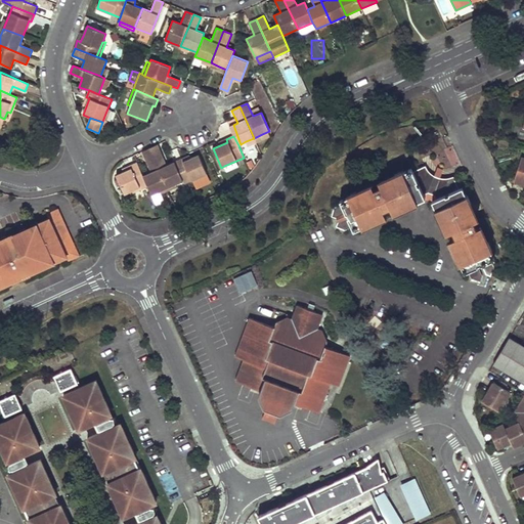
[(183,181),(175,162),(167,166),(158,144),(149,148),(167,187),(175,184),(183,181)]
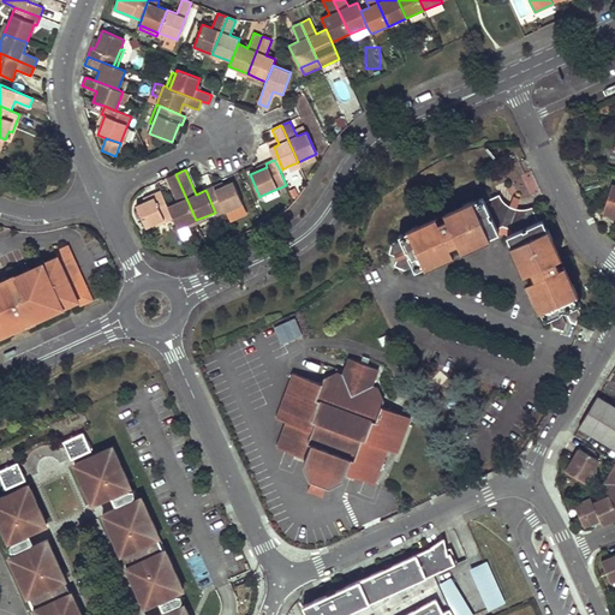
[(173,219),(178,228),(187,225),(196,220),(175,174),(167,178),(178,202),(168,207),(172,216),(173,219)]
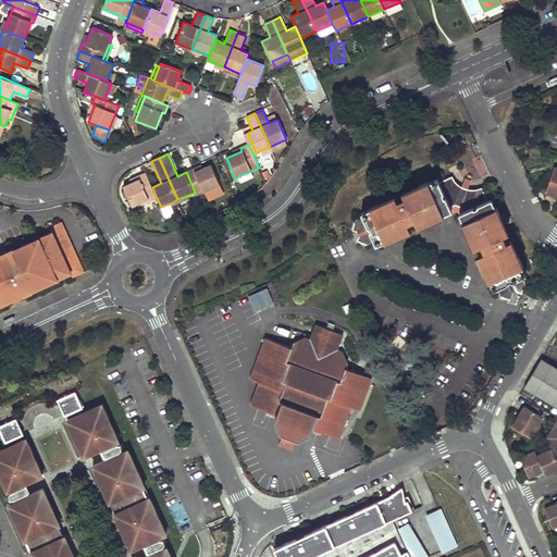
[(194,169),(186,172),(195,193),(196,195),(220,185),(211,164),(202,168),(195,172),(194,169)]
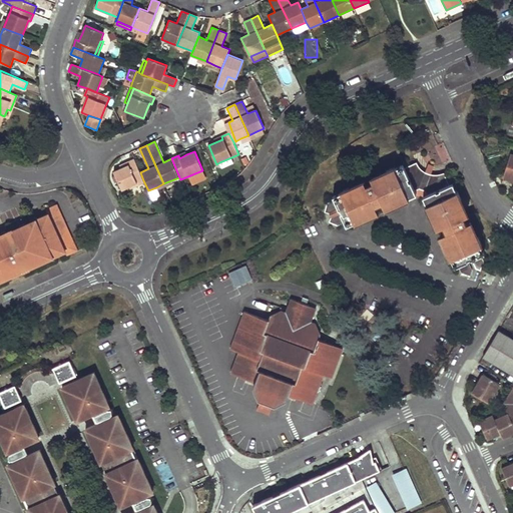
[(219,162),(221,168),(233,162),(231,157),(219,162)]
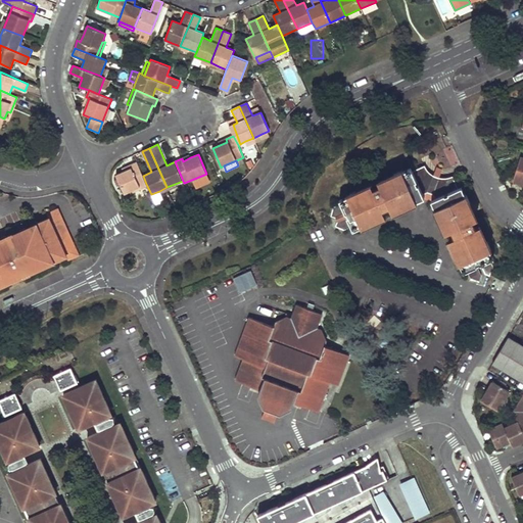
[(522,161),(520,161),(514,178),(522,180),(522,161)]
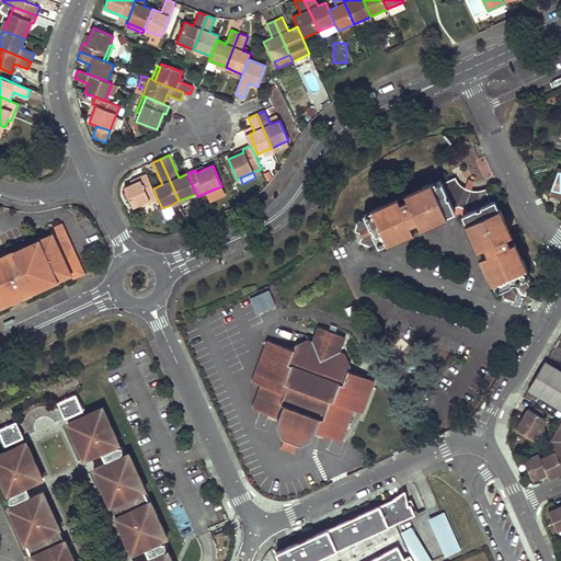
[(153,189),(147,174),(139,178),(140,181),(133,184),(124,187),(134,208),(141,205),(157,197),(153,189)]
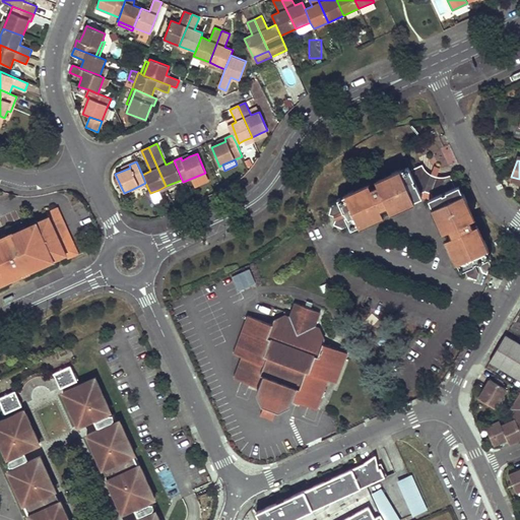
[(477,263),(486,259),(491,257),(488,249),(489,248),(484,240),(483,241),(476,224),(472,226),(469,219),(473,218),(466,202),(467,202),(463,194),(462,194),(459,186),(455,187),(450,175),(447,177),(444,177),(441,177),(437,177),(434,176),(432,175),(431,174),(428,172),(425,169),(423,165),(409,171),(408,167),(400,171),(399,170),(391,173),(392,175),(376,182),(378,185),(371,188),(370,185),(353,192),(353,190),(344,194),(345,195),(337,199),(339,203),(331,206),(329,215),(334,216),(335,220),(333,225),(342,229),(349,225),(350,229),(359,225),(360,226),(368,222),(368,221),(383,214),(381,208),(387,205),(390,211),(405,204),(406,205),(414,202),(413,200),(421,197),(429,199),(433,207),(432,208),(435,216),(436,216),(443,232),(447,230),(450,237),(446,239),(453,254),(452,255),(456,263),(457,262),(461,270),(464,269),(474,264),(477,263)]
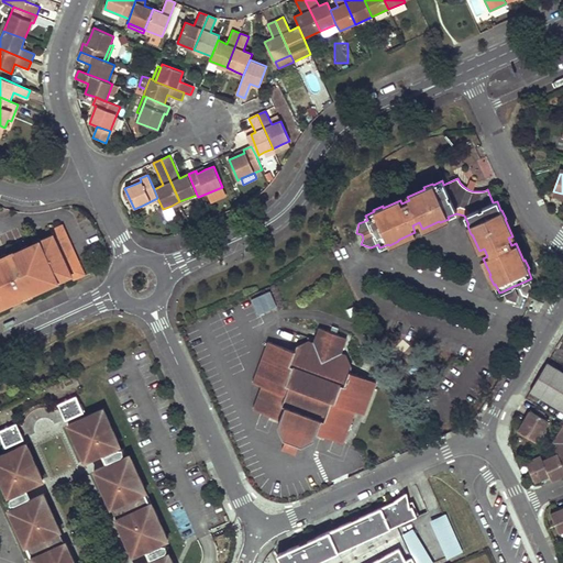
[(142,206),(143,208),(158,200),(157,198),(142,206)]
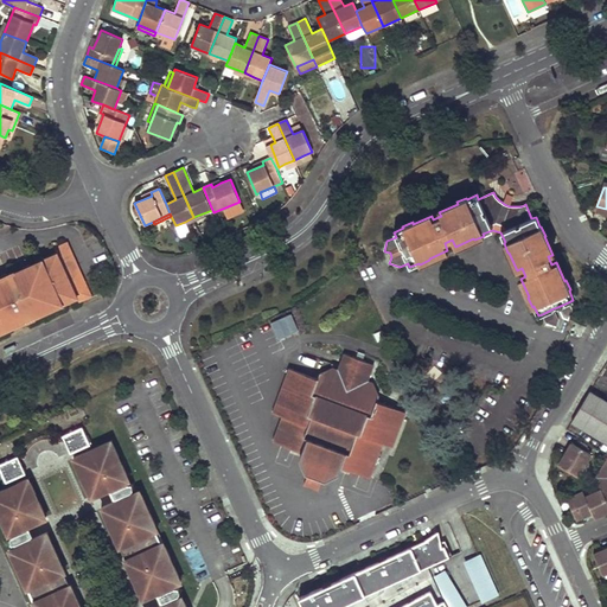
[(68,242),(55,248),(57,254),(77,298),(80,302),(93,296),(68,242)]
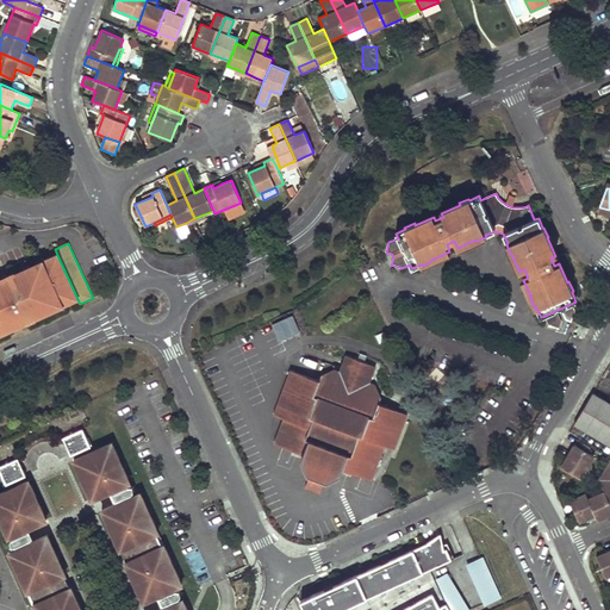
[(0,280),(0,332),(78,299),(57,255),(0,280)]
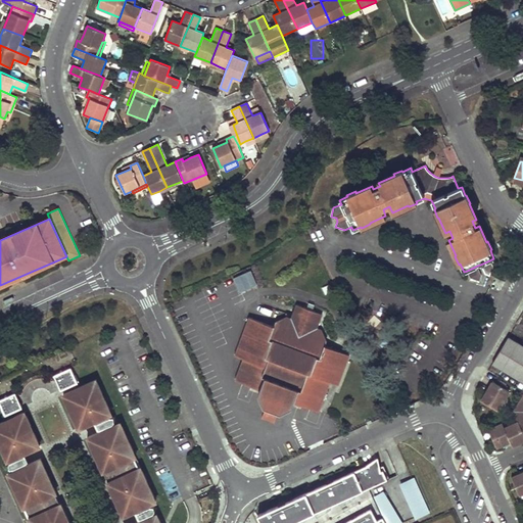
[(489,260),(480,265),(484,274),(489,276),(493,268),(489,260)]
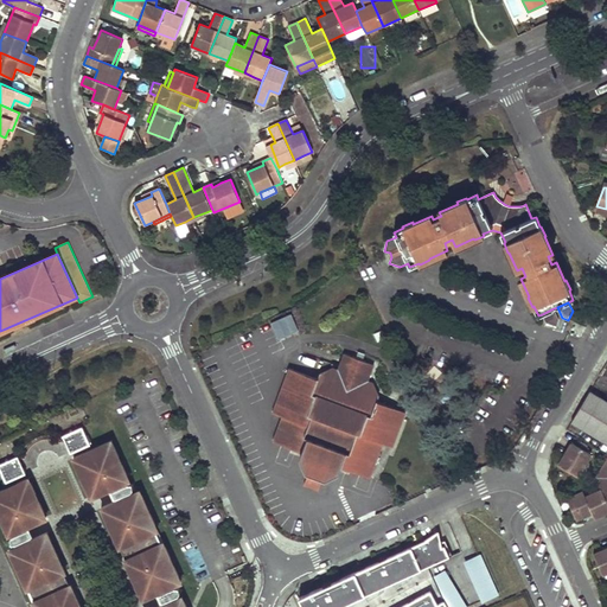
[(554,308),(542,314),(545,323),(556,326),(558,320),(554,308)]
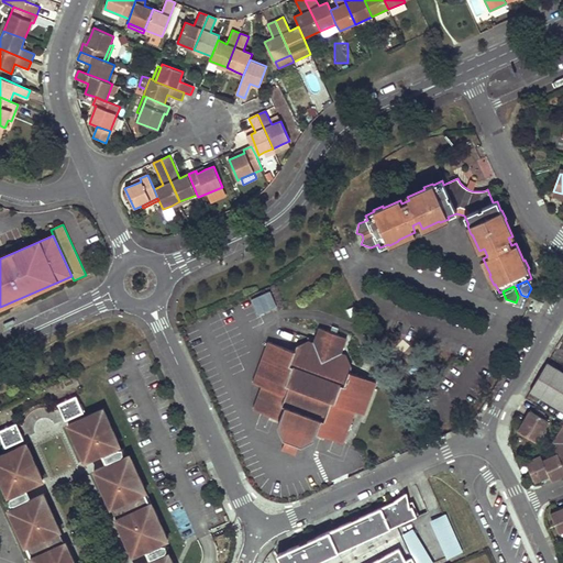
[(251,297),(258,313),(277,306),(271,289),(251,297)]
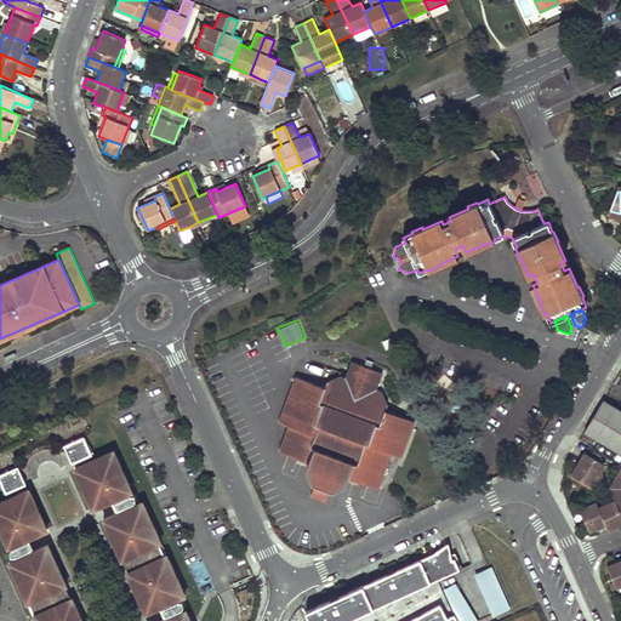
[(379,489),(380,486),(392,454),(402,457),(415,422),(386,410),(388,405),(381,392),(376,389),(382,374),(352,362),(346,379),(341,376),(326,382),(325,388),(296,377),(279,422),(289,426),(279,451),(309,462),(308,463),(307,468),(313,482),(317,483),(330,488),(334,489),(347,483),(349,478),(379,489)]
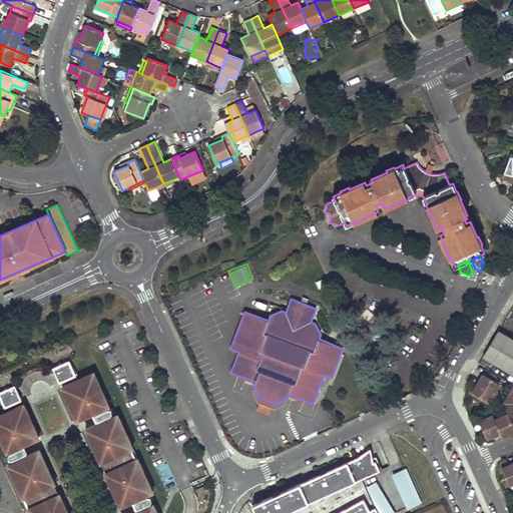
[(512,375),(512,339),(498,331),(483,357),(512,375)]
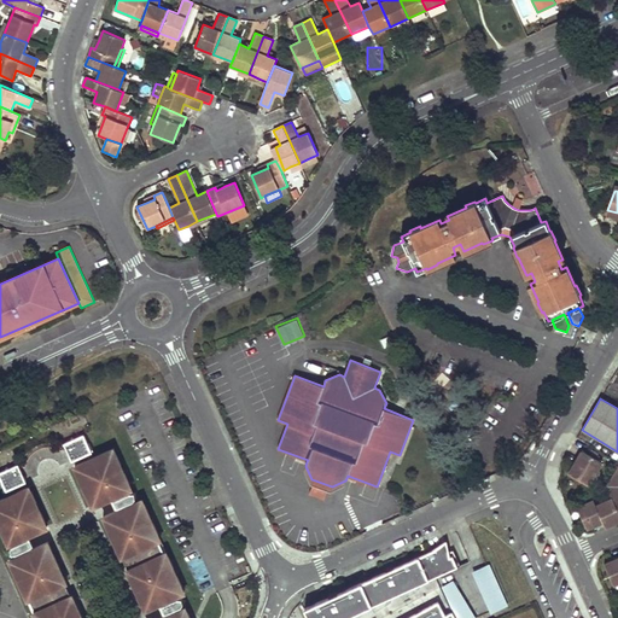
[(70,456),(73,461),(89,453),(87,445),(88,444),(83,435),(68,442),(74,454),(70,456)]
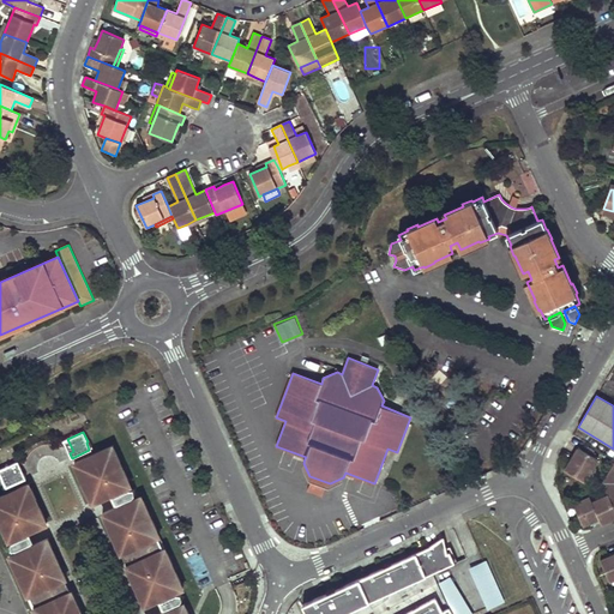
[(76,463),(78,468),(76,469),(82,480),(83,479),(86,487),(85,488),(90,499),(92,499),(94,503),(112,495),(118,507),(103,515),(106,521),(107,519),(112,528),(109,529),(114,540),(116,539),(120,547),(118,548),(121,554),(127,566),(126,567),(130,572),(131,572),(134,579),(133,581),(138,593),(140,591),(144,600),(142,601),(144,607),(160,600),(166,613),(161,613),(187,613),(186,609),(184,609),(181,605),(174,608),(168,596),(181,590),(179,585),(181,585),(175,573),(174,575),(169,566),(172,565),(167,554),(164,555),(155,533),(157,533),(151,521),(150,522),(146,513),(148,513),(143,501),(140,503),(139,498),(126,504),(121,491),(128,488),(126,482),(128,482),(122,470),(121,471),(118,463),(119,462),(112,446),(76,463)]
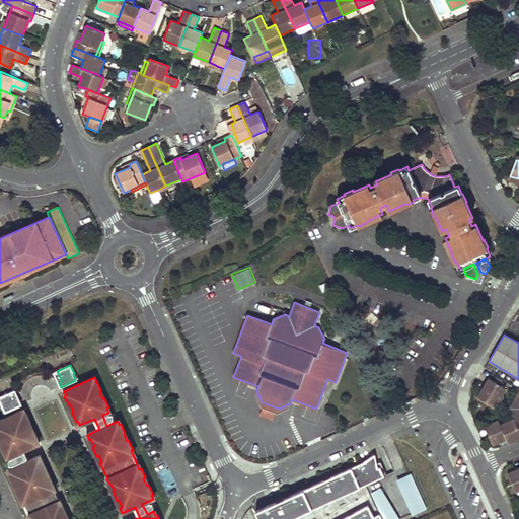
[(477,397),(494,408),(505,388),(489,379),(477,397)]
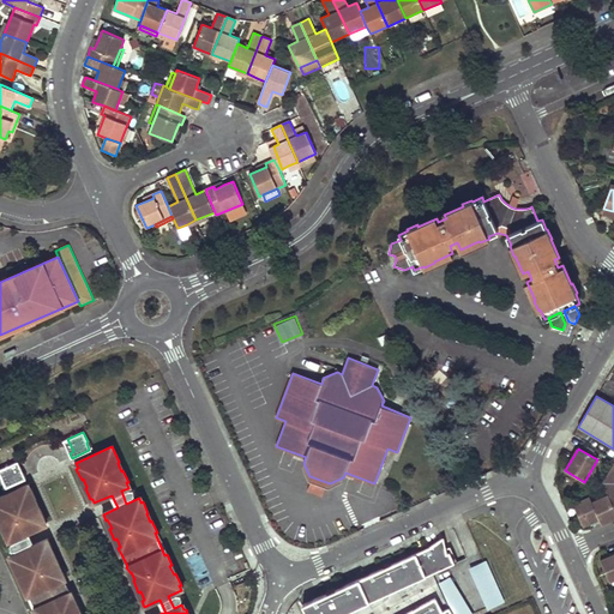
[(0,469),(0,473),(4,481),(5,480),(8,487),(26,479),(24,474),(20,475),(14,463),(0,469)]
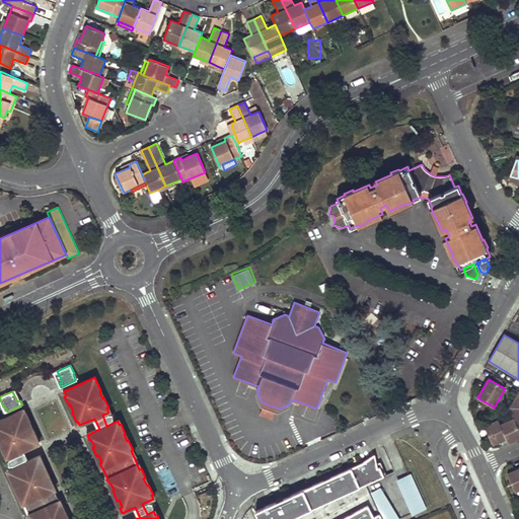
[(518,392),(510,408),(515,419),(501,425),(499,420),(485,426),(493,444),(506,438),(508,443),(518,438),(518,392)]
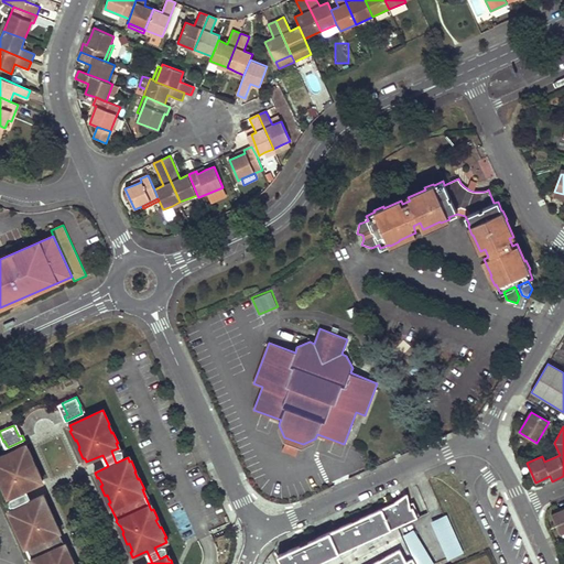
[(288,438),(283,451),(295,455),(300,443),(288,438)]
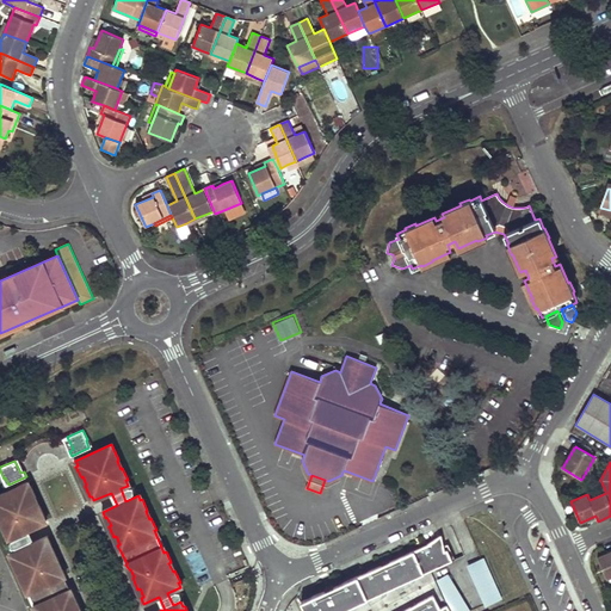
[(0,494),(0,516),(2,523),(1,524),(6,535),(8,534),(10,538),(18,535),(24,548),(11,553),(13,557),(11,559),(16,569),(18,569),(22,578),(19,578),(25,590),(26,588),(37,610),(35,610),(80,610),(78,603),(75,604),(72,596),(74,596),(71,588),(71,590),(65,576),(66,576),(62,571),(61,572),(56,563),(59,562),(54,551),(51,551),(48,544),(50,543),(47,537),(32,543),(26,531),(44,523),(42,518),(44,517),(39,506),(37,507),(34,499),(36,499),(30,487),(29,488),(26,483),(0,494)]
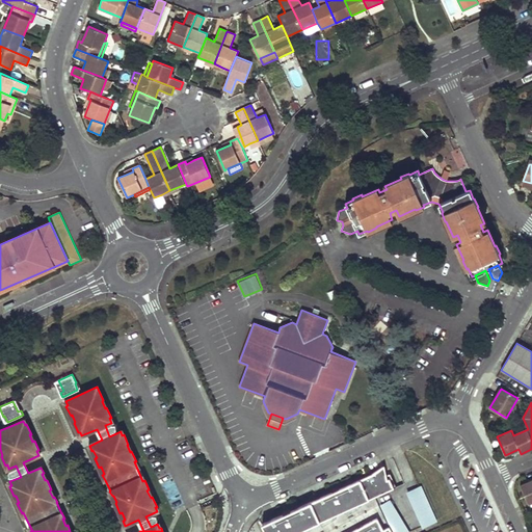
[(262,524),(265,531),(295,531),(296,531),(312,525),(320,521),(336,514),(344,510),(360,503),(394,488),(388,475),(386,475),(383,466),(374,473),(339,488),(341,494),(335,497),(331,493),(290,510),(292,515),(286,519),(283,514),(262,524)]
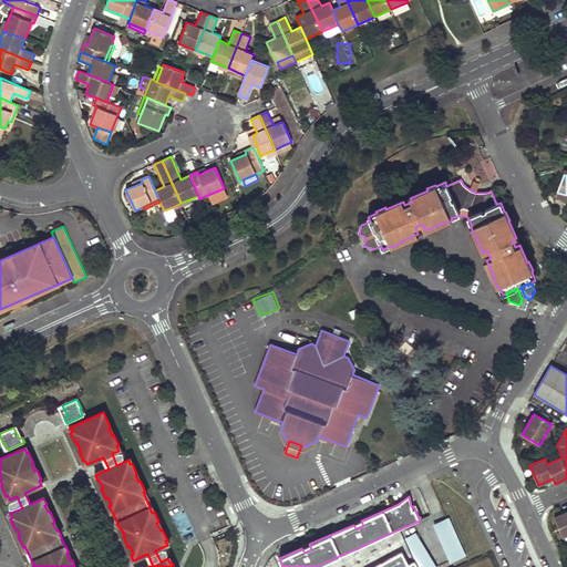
[(566,512),(563,514),(554,517),(563,537),(566,534),(566,512)]
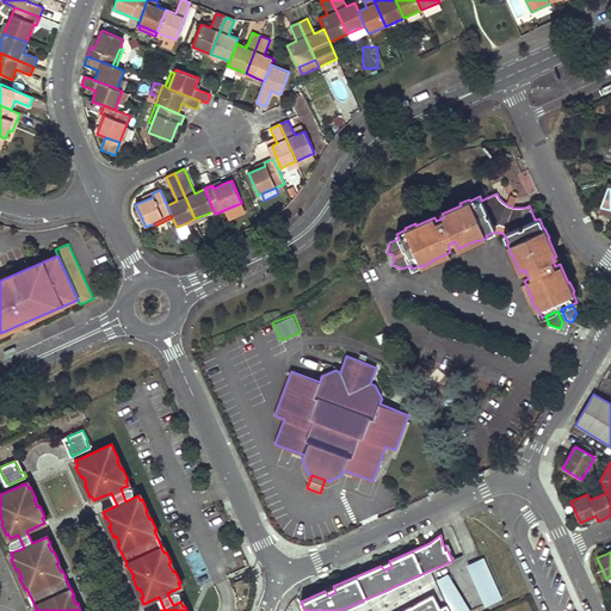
[(481,560),(469,566),(485,600),(497,596),(481,560)]
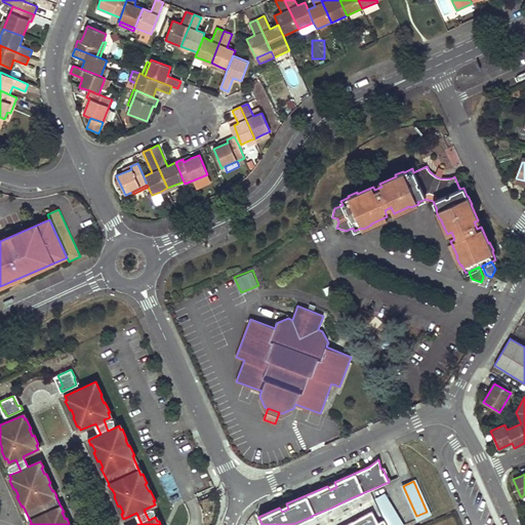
[(402,524),(385,494),(377,498),(390,524),(402,524)]
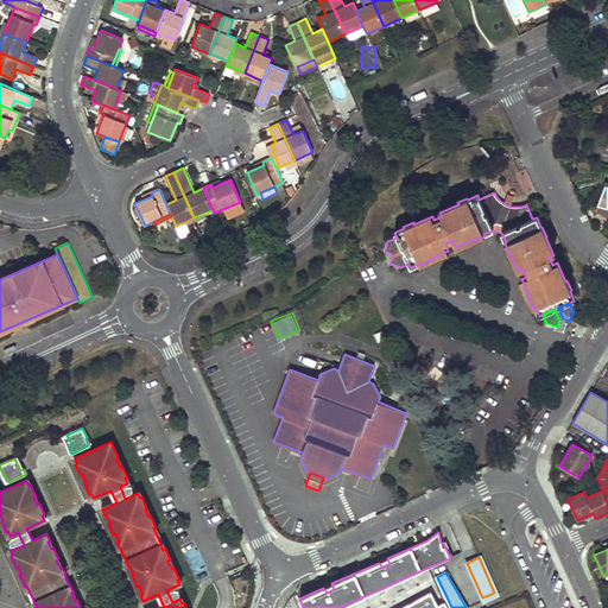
[(412,578),(411,575),(393,583),(396,588),(412,578)]
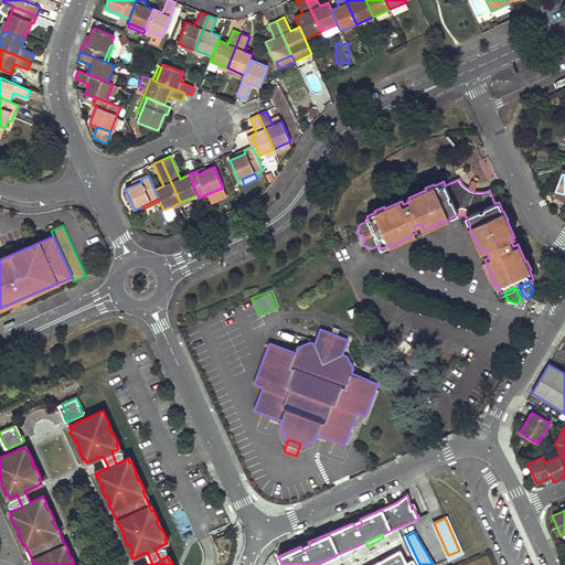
[(358,548),(356,546),(340,553),(342,557),(358,548)]
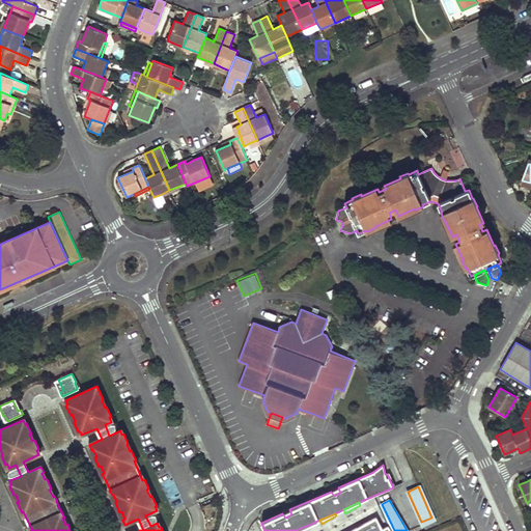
[(391,530),(388,526),(383,529),(376,518),(362,525),(365,530),(358,530),(357,528),(350,530),(391,530)]
